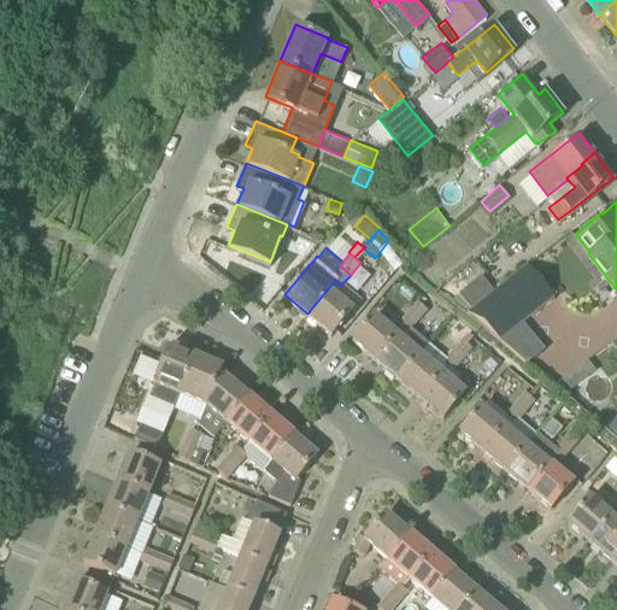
[(554,294),(527,260),(493,287),(471,305),(466,309),(499,336),(523,318),(554,294)]
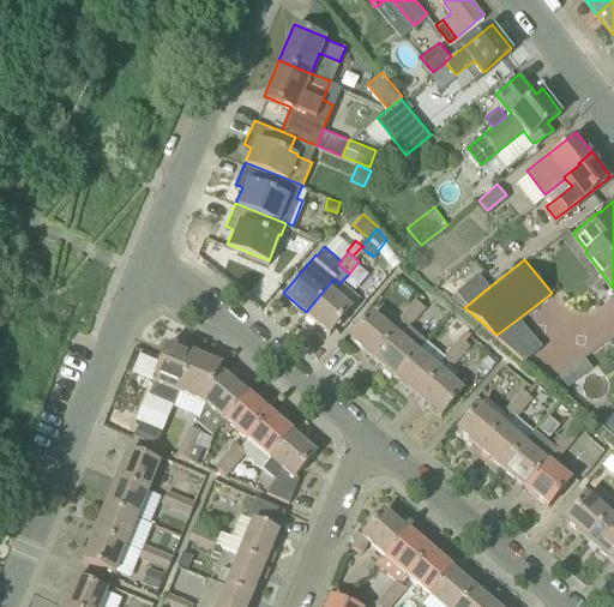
[(469,304),(491,286),(479,271),(457,290),(469,304)]
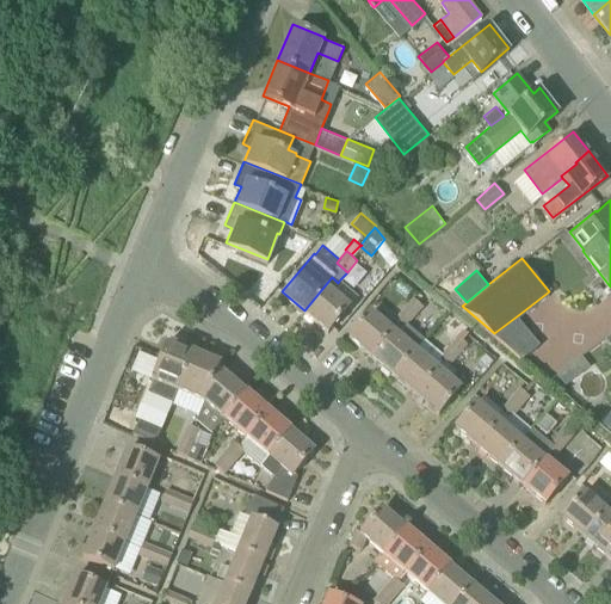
[(327,330),(349,303),(358,294),(340,279),(338,283),(332,277),(304,310),(327,330)]
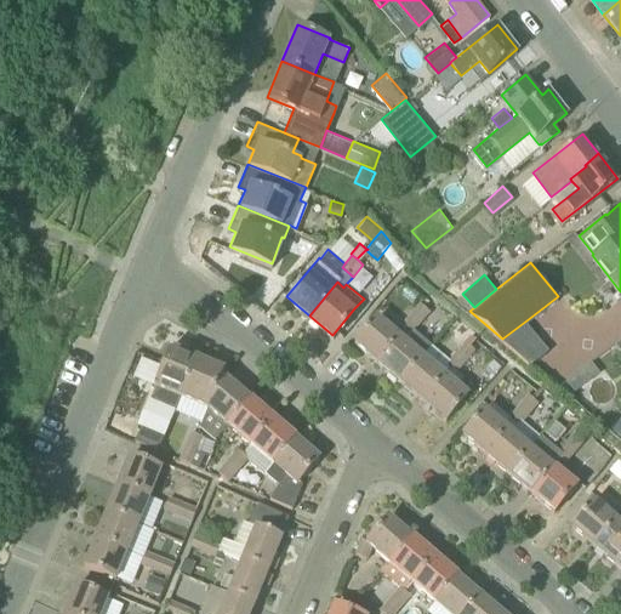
[(420,300),(409,311),(420,320),(429,310),(420,300)]
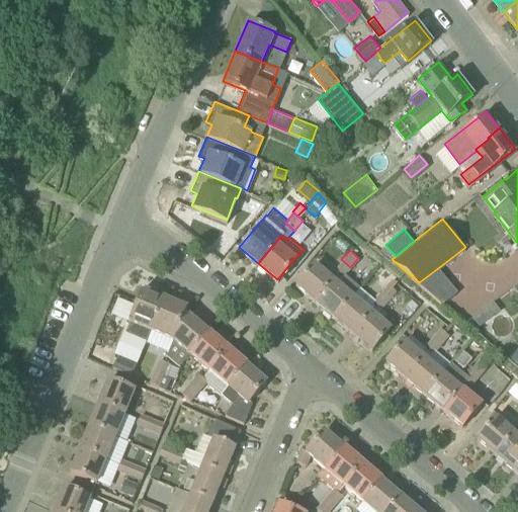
[(350,267),(341,259),(333,268),(337,272),(342,277),(346,272),(350,267)]
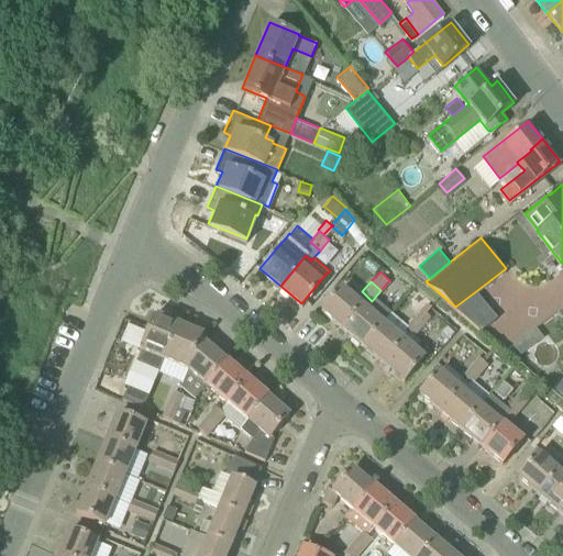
[(341,285),(321,308),(342,326),(362,302),(341,285)]
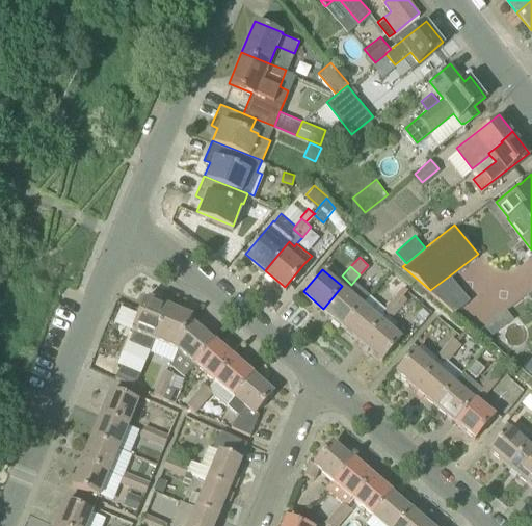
[(342,286),(323,309),(343,324),(362,301),(369,293),(370,293),(355,280),(351,285),(346,280),(342,286)]
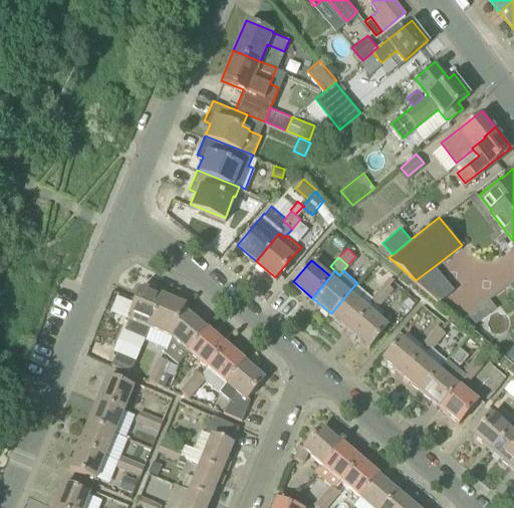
[(386,279),(376,289),(384,296),(393,286),(386,279)]
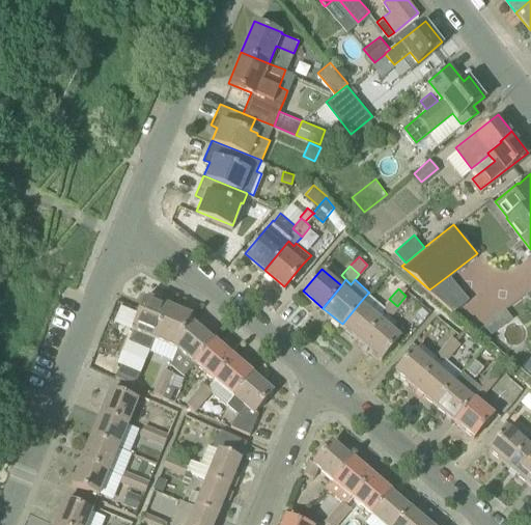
[(155,337),(168,304),(144,295),(131,327),(134,328),(129,340),(120,361),(140,369),(149,349),(150,347),(155,337)]
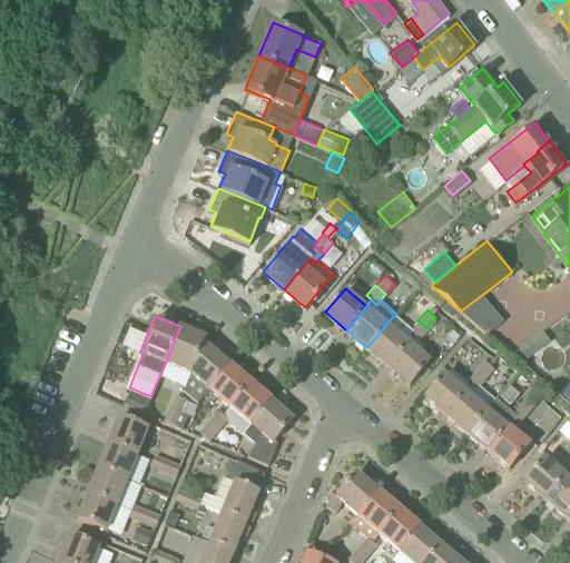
[(426,328),(418,320),(412,328),(410,331),(414,334),(419,338),(426,328)]
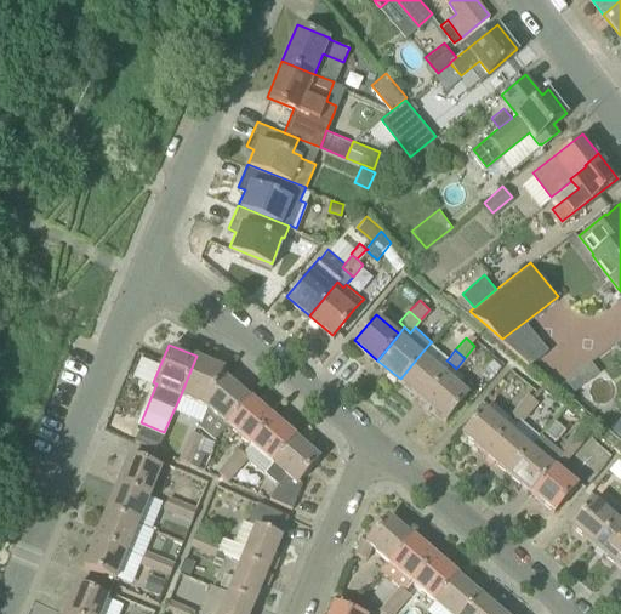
[(445,371),(422,352),(400,379),(422,398),(445,373),(444,373),(445,371)]
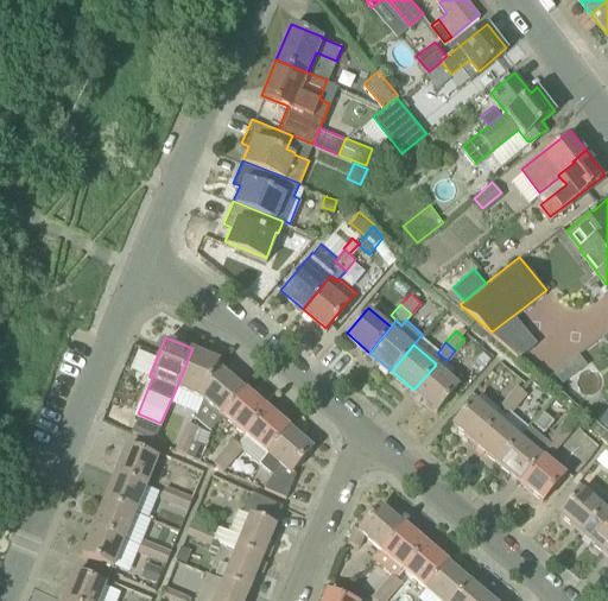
[(219,359),(192,348),(177,386),(172,397),(200,407),(216,365),(219,359)]
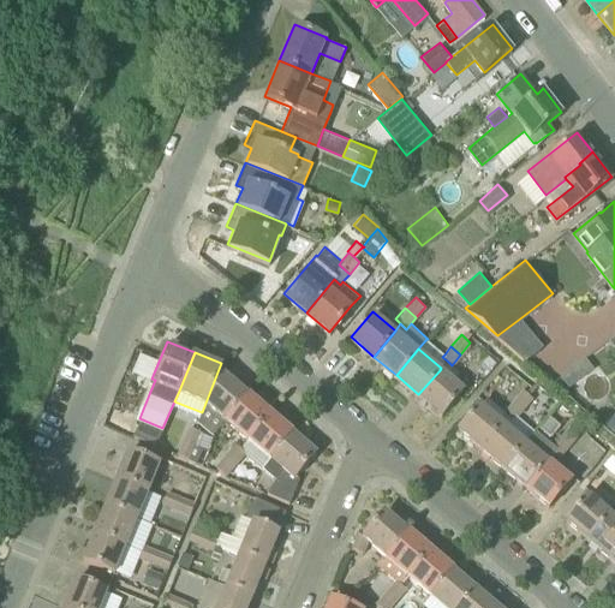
[(567,385),(592,365),(584,355),(559,374),(567,385)]
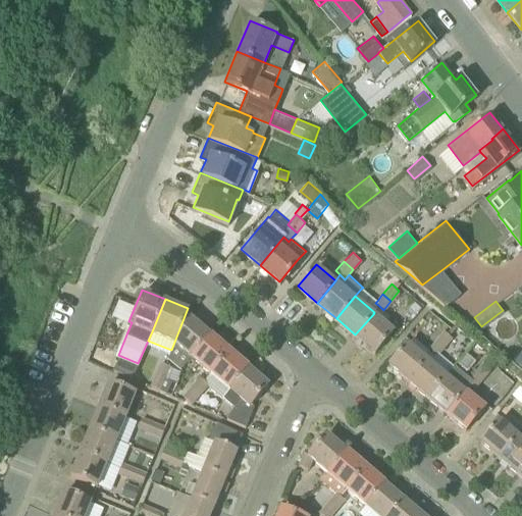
[(383,310),(379,306),(374,312),(373,313),(374,313),(355,334),(374,351),(393,329),(383,321),(388,314),(383,310)]
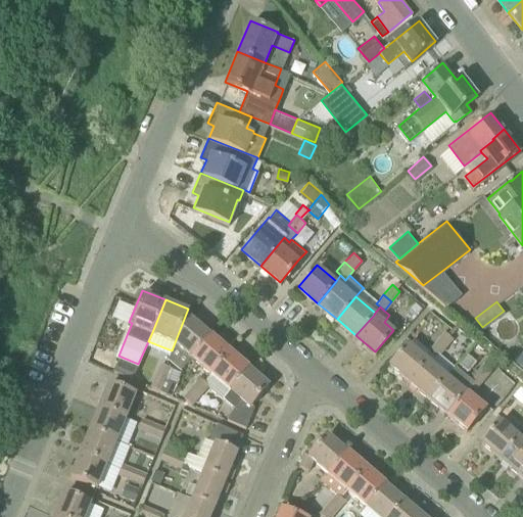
[(183,360),(207,331),(186,314),(172,350),(183,360)]
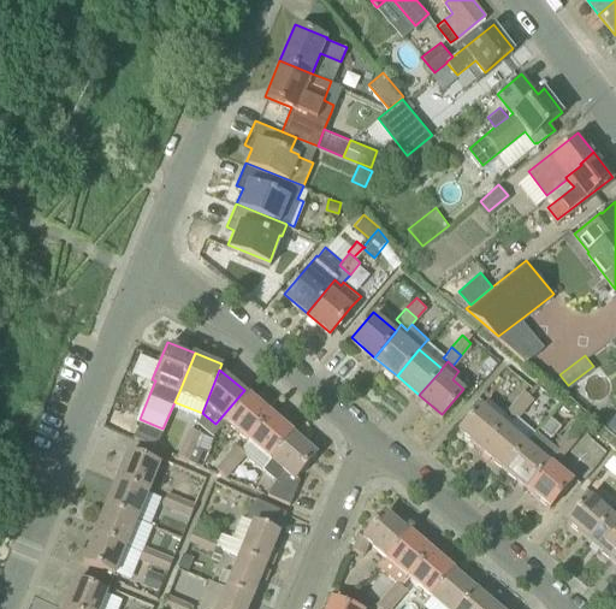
[(523,388),(514,398),(525,408),(534,397),(523,388)]
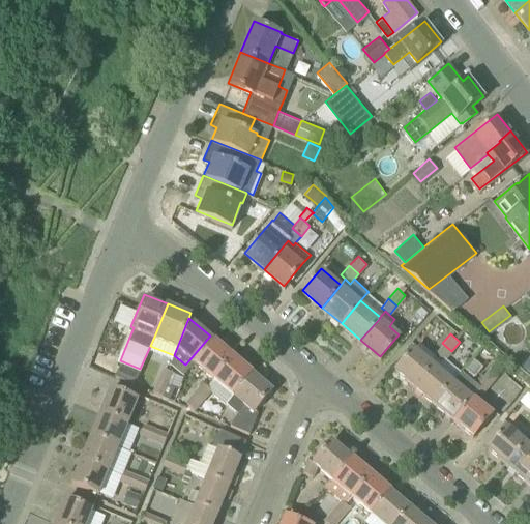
[(188,368),(195,360),(212,376),(231,353),(210,336),(185,365),(188,368)]
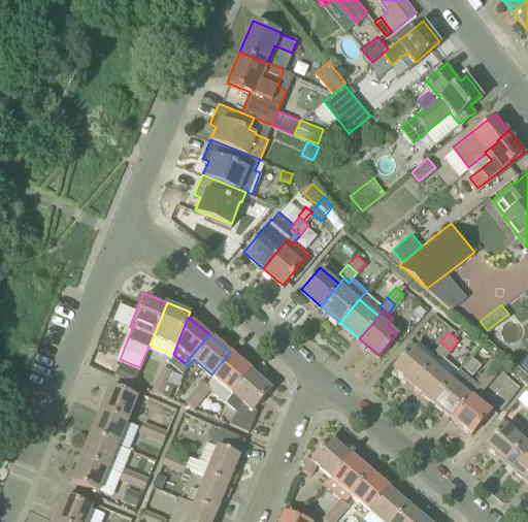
[(444,356),(450,350),(440,341),(433,351),(432,352),(436,356),(441,360),(444,356)]
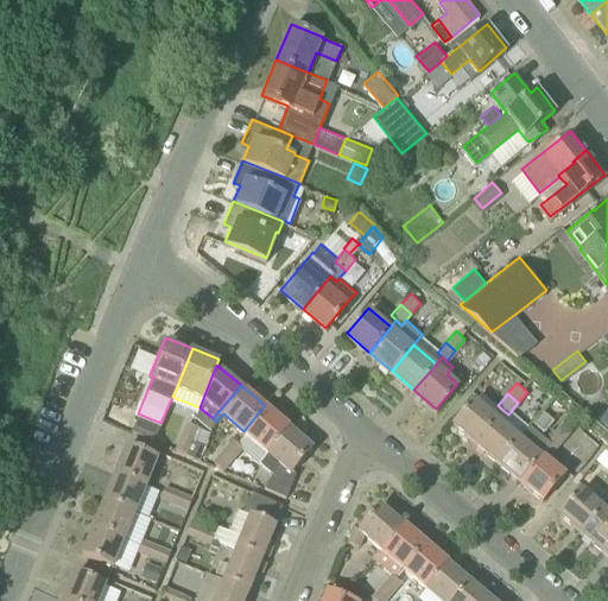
[(498,416),(475,397),(453,423),(475,442),(498,416)]
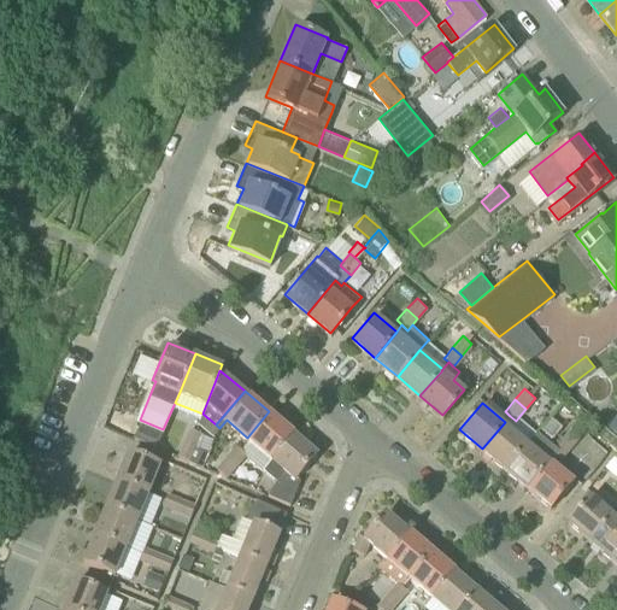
[(616,410),(606,423),(616,432),(616,410)]
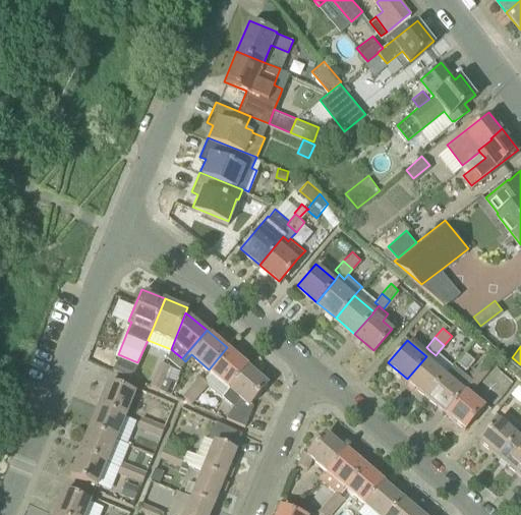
[(209,369),(210,370),(204,378),(199,374),(191,384),(200,392),(208,383),(223,396),(227,390),(247,365),(227,347),(209,369)]
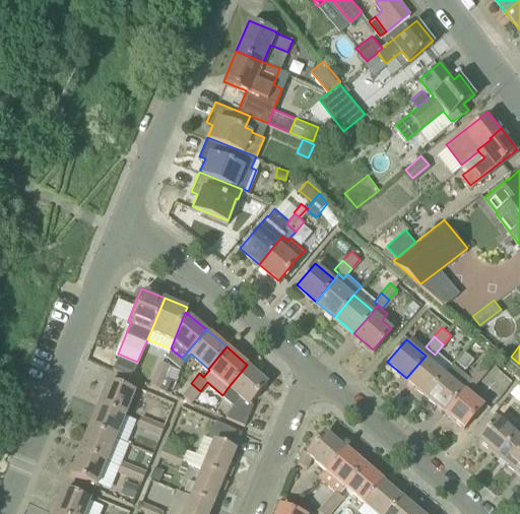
[(113,368),(131,375),(137,362),(118,354),(113,368)]
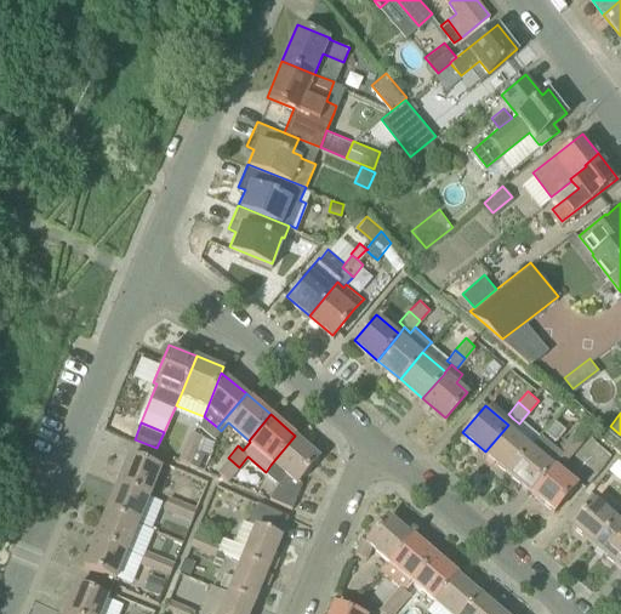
[(530,444),(508,425),(485,452),(508,471),(530,444)]
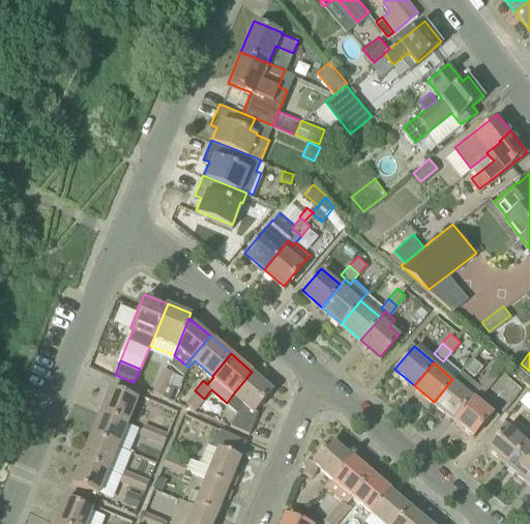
[(162,366),(157,378),(169,382),(174,371),(162,366)]
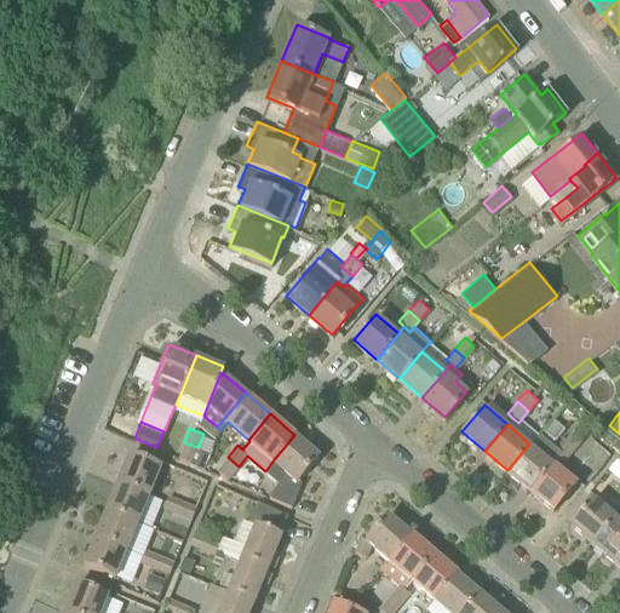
[(540,433),(537,436),(537,435),(529,444),(507,470),(530,490),(552,463),(558,457),(578,434),(572,429),(557,447),(540,433)]
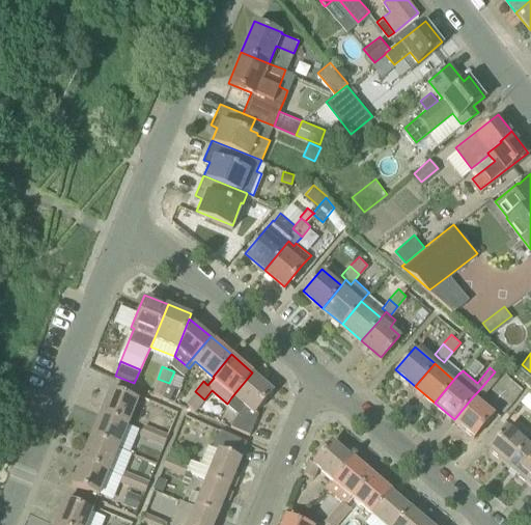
[(483,395),(500,376),(495,371),(478,391),(483,395)]
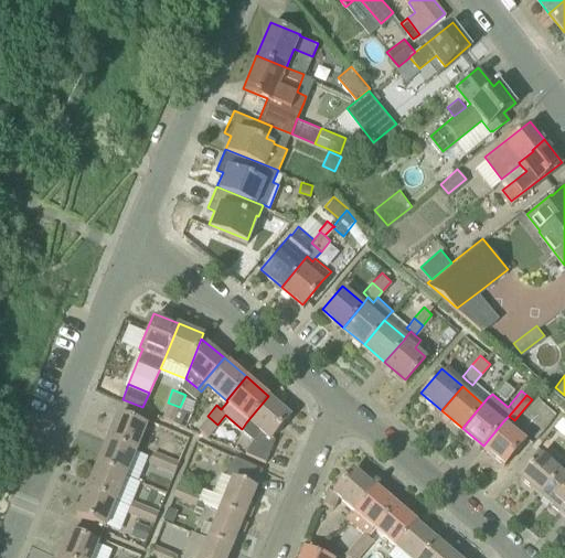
[(253,438),(244,451),(266,460),(275,438),(272,436),(290,414),(268,396),(246,422),(242,429),(253,438)]
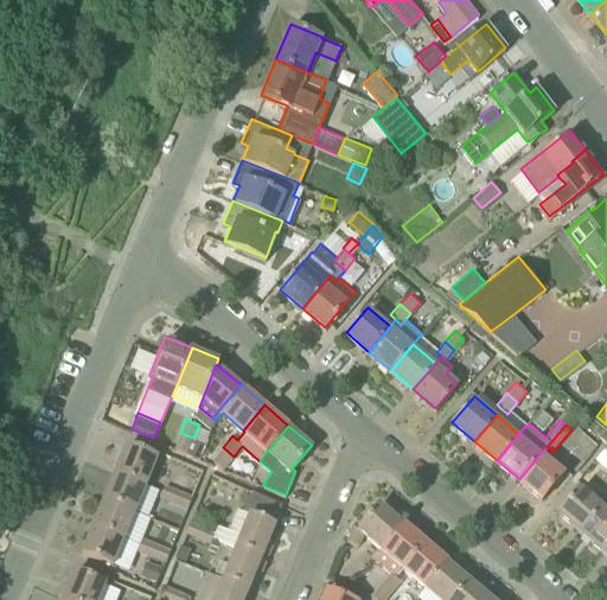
[(189,452),(193,438),(180,433),(174,446),(189,452)]
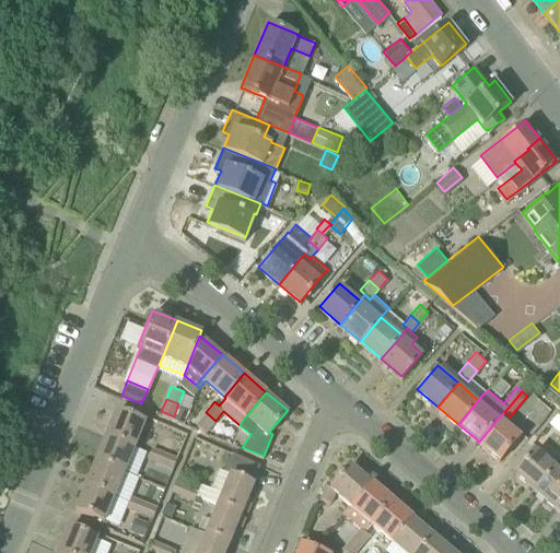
[(144,419),(116,408),(106,433),(135,445),(144,419)]
